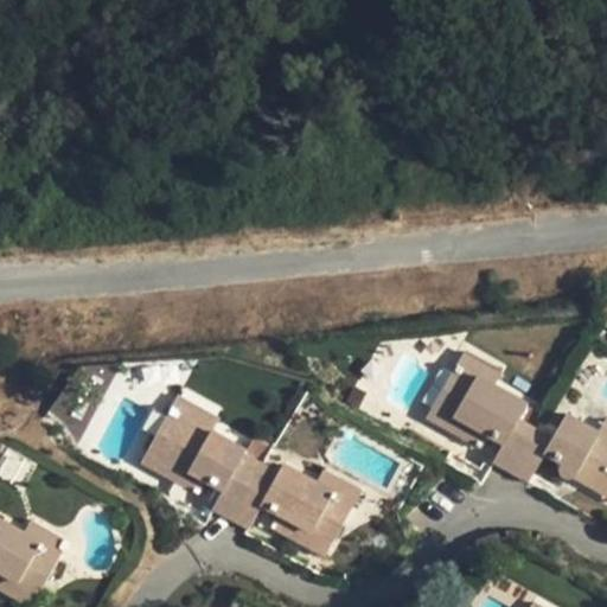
[(464,350),(457,362),(494,383),(500,372),(464,350)]
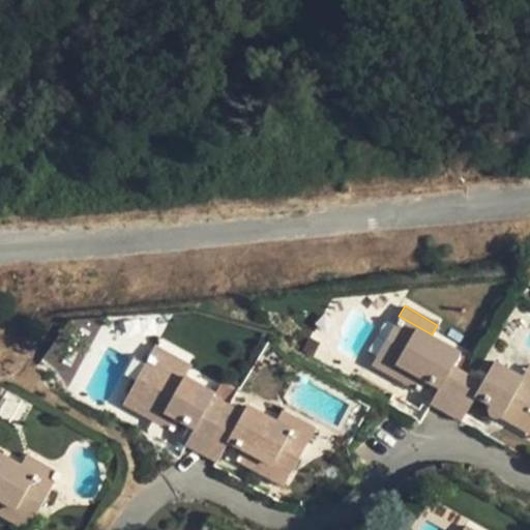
[(440,388),(432,405),(447,414),(468,375),(452,367),(462,352),(432,334),(399,316),(376,357),(405,374),(400,380),(420,391),(427,380),(440,388)]
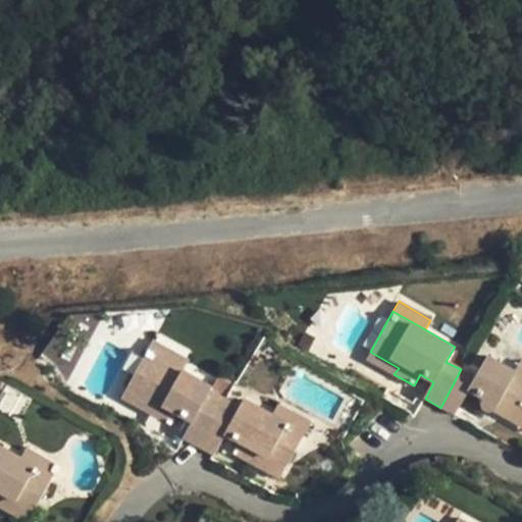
[(154,336),(148,348),(184,366),(190,356),(154,336)]
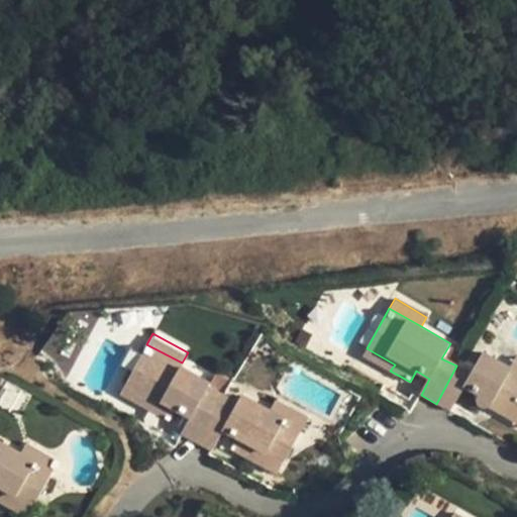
[(190,414),(181,431),(196,440),(223,390),(209,382),(210,380),(182,363),(146,344),(125,383),(151,399),(146,406),(170,419),(176,405),(190,414)]
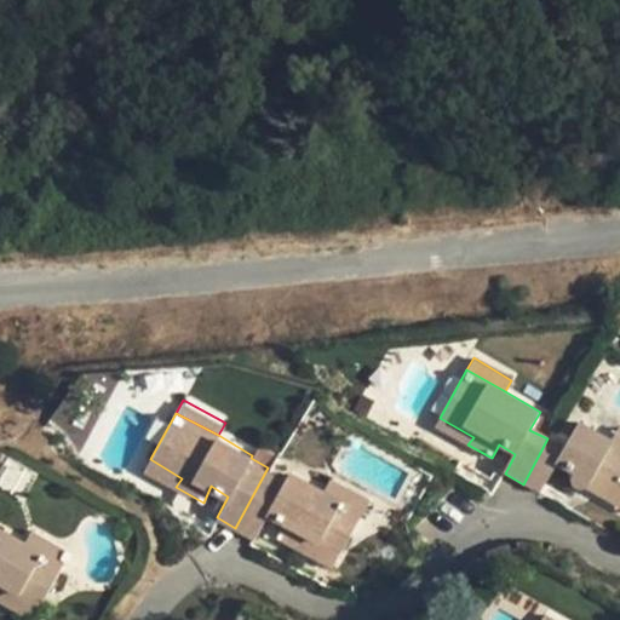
[(474,437),(440,418),(436,426),(468,445),(474,437)]
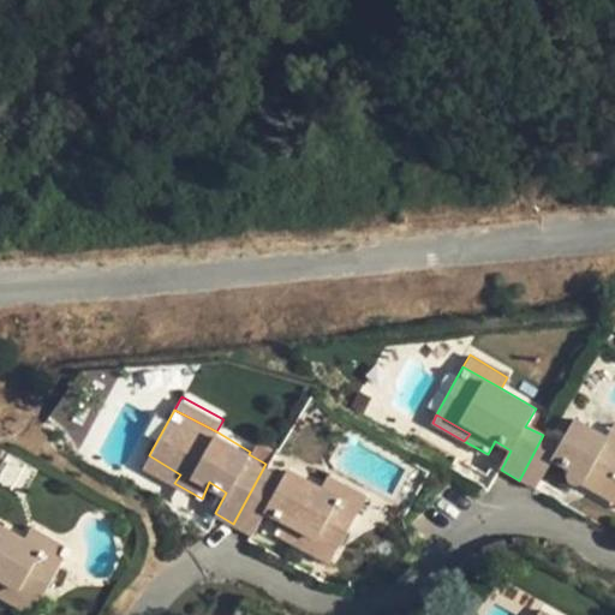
[(543,435),(519,481),(537,490),(554,459),(571,469),(568,473),(568,477),(568,482),(572,484),(575,485),(580,485),(585,483),(587,478),(596,482),(590,491),(608,500),(611,490),(614,491),(614,445),(604,440),(573,423),(561,445),(543,435)]
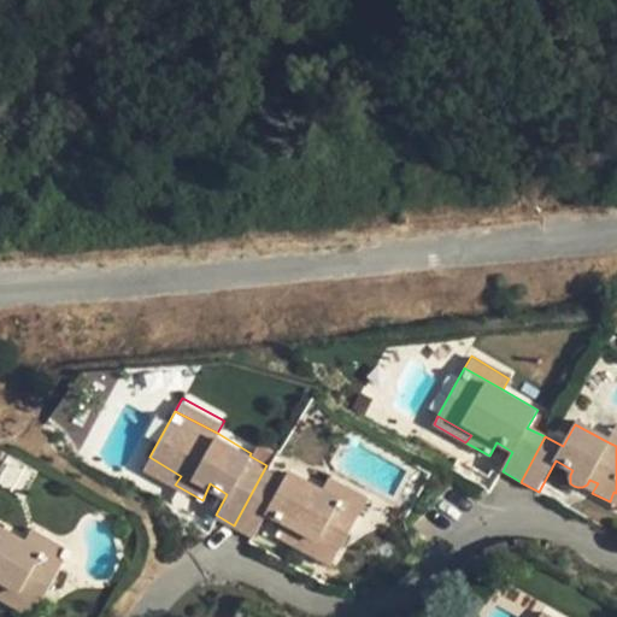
[(616,428),(615,427),(606,441),(616,446),(616,428)]
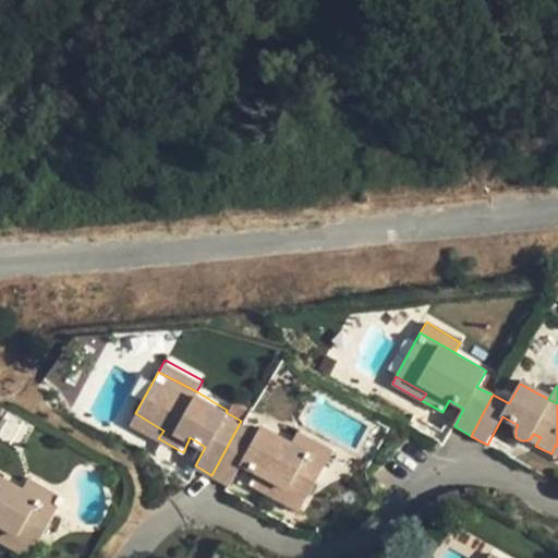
[(164,431),(135,413),(131,421),(158,438),(164,431)]
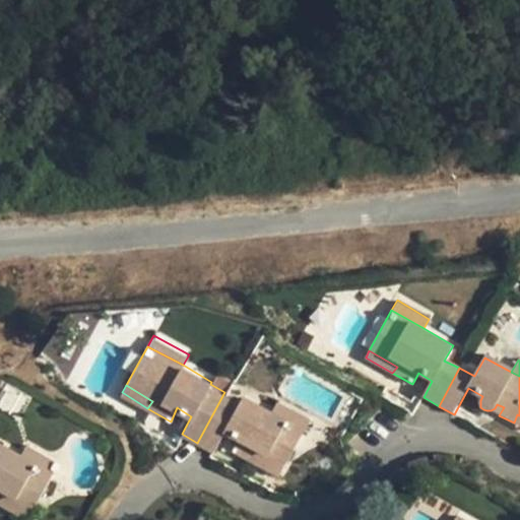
[(224,392),(197,443),(212,452),(225,428),(240,436),(233,450),(252,461),(256,454),(281,468),(304,427),(271,410),(244,394),(240,400),(224,392)]
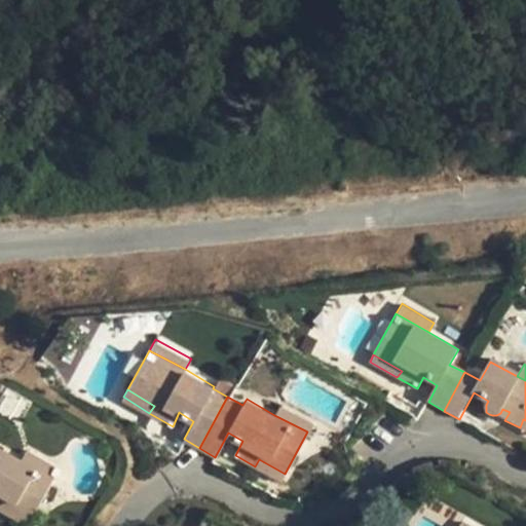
[(279,405),(274,415),(307,431),(312,422),(279,405)]
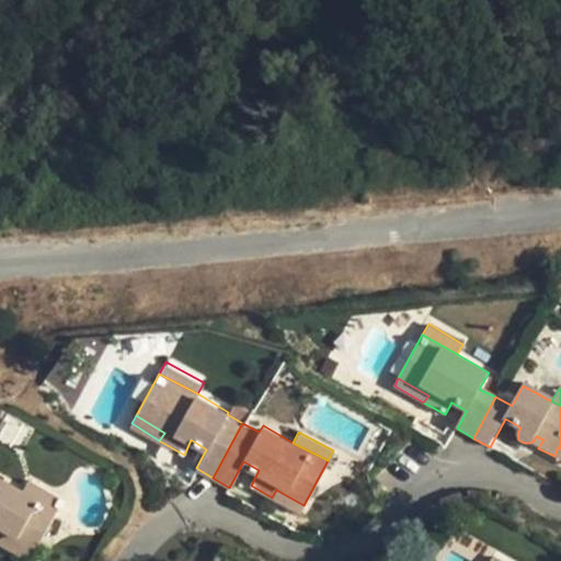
[(23,476),(16,487),(52,506),(58,495),(23,476)]
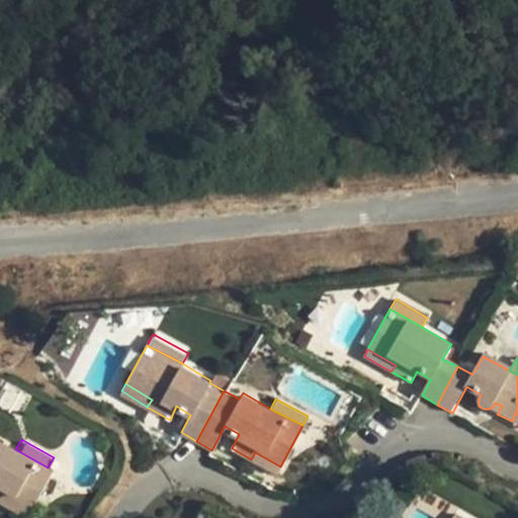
[(0,496),(1,495),(25,509),(48,467),(15,449),(0,441),(0,496)]
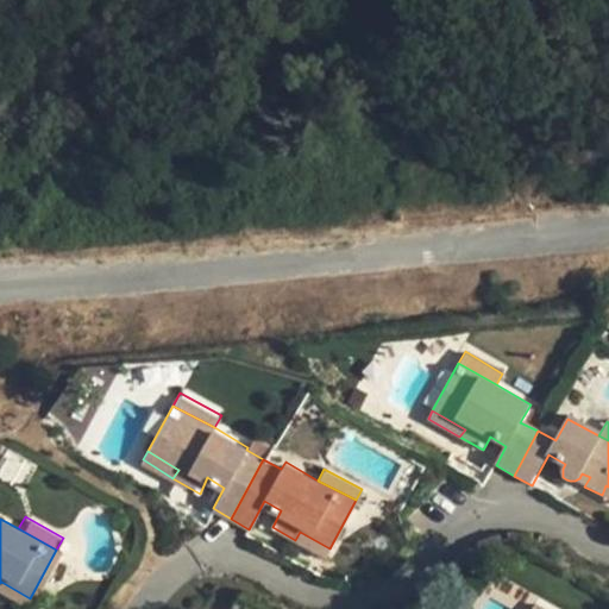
[(325,556),(330,548),(300,532),(295,540),(325,556)]
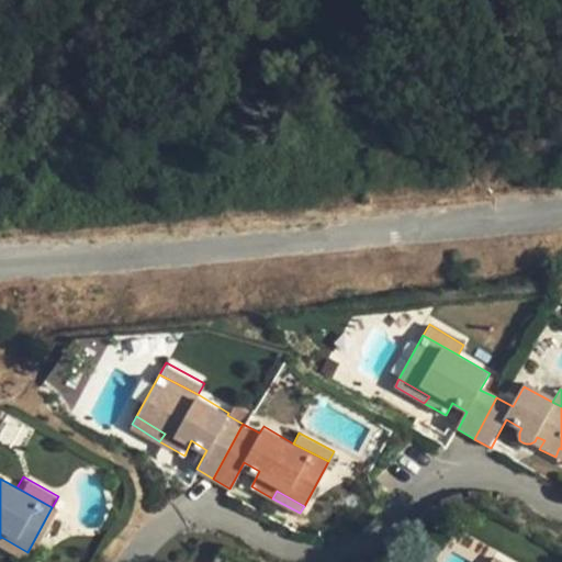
[(0,546),(24,559),(27,552),(1,537),(0,538),(0,546)]
